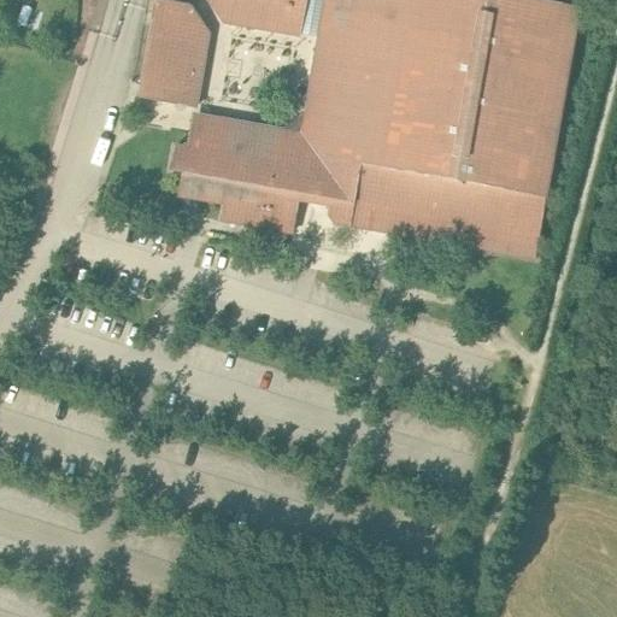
[(305,0),(206,0),(223,24),(299,37),(305,0)]
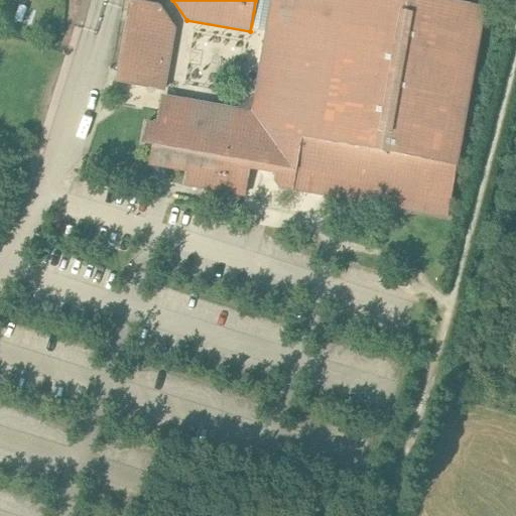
[(185,171),(182,185),(243,196),(248,168),(275,172),(274,180),(279,187),(448,218),(485,8),(436,0),(271,0),(255,98),(236,111),(188,103),(187,103),(185,171)]
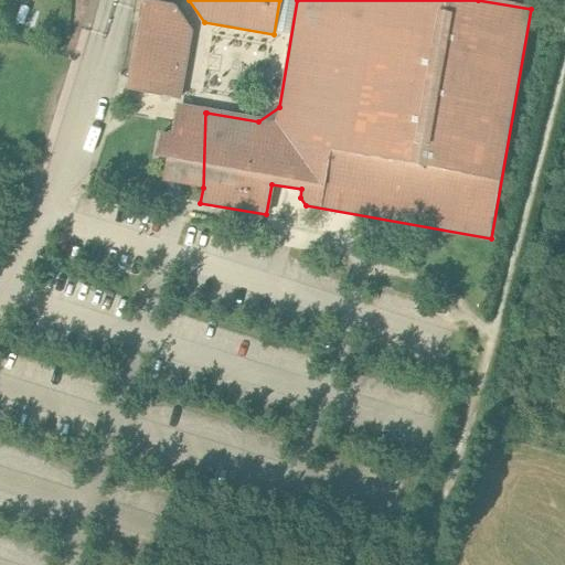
[(172,7),(150,2),(149,11),(140,10),(128,78),(139,80),(137,93),(178,99),(190,32),(172,7)]
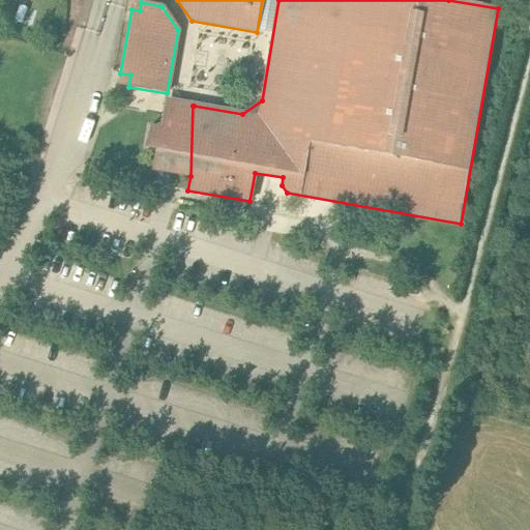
[(152,170),(190,176),(193,106),(178,104),(174,102),(171,101),(169,110),(168,116),(163,115),(159,128),(149,127),(146,147),(156,149),(152,170)]
